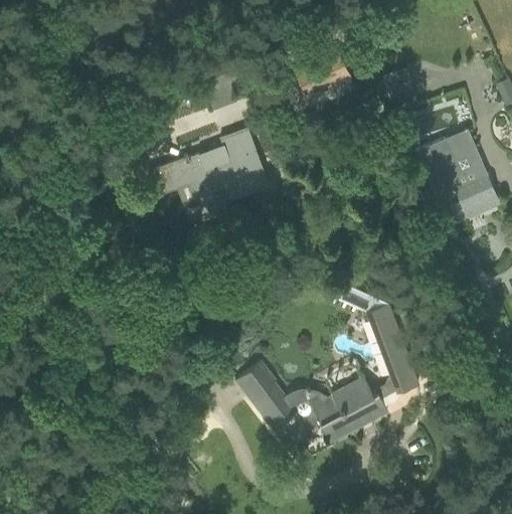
[(295,69),(310,99),(354,76),(338,46),(295,69)]
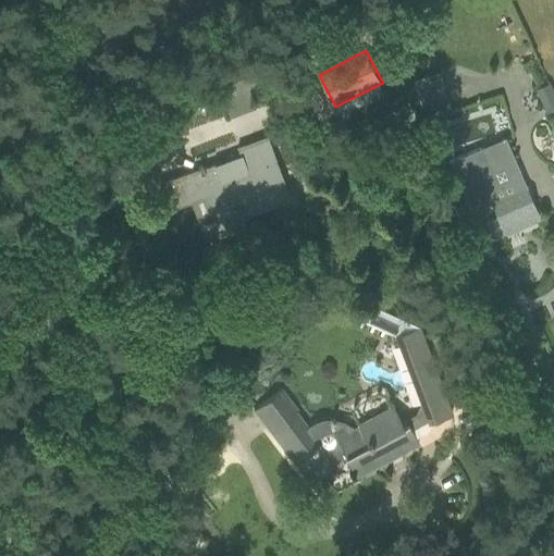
[(220,88),(236,131),(267,120),(251,77),(220,88)]
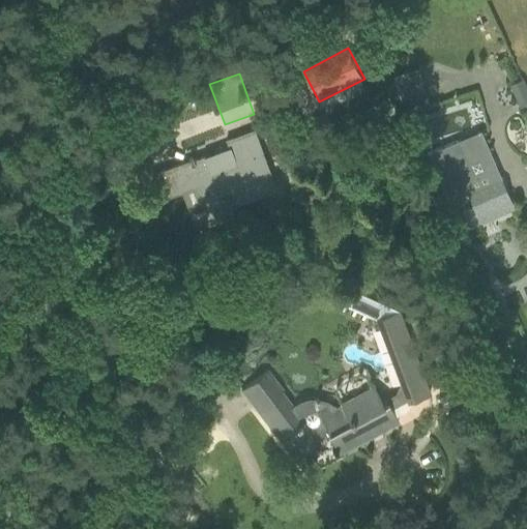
[(526,84),(525,81),(513,86),(524,110),(526,108),(526,84)]
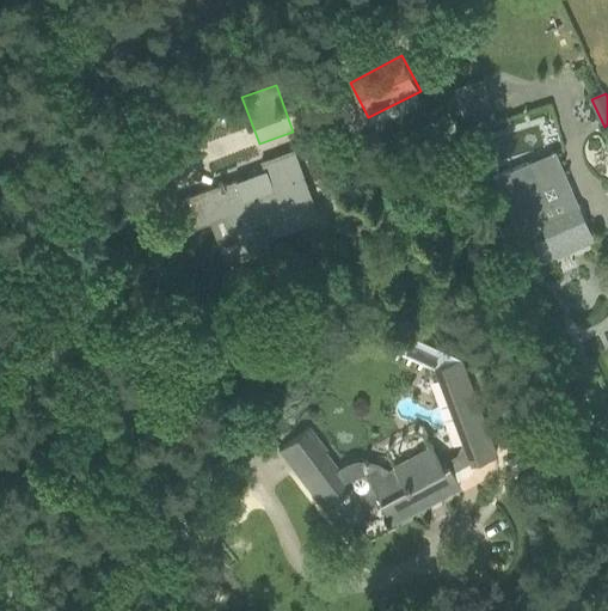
[(493,108),(464,116),(470,133),(498,124),(493,108)]
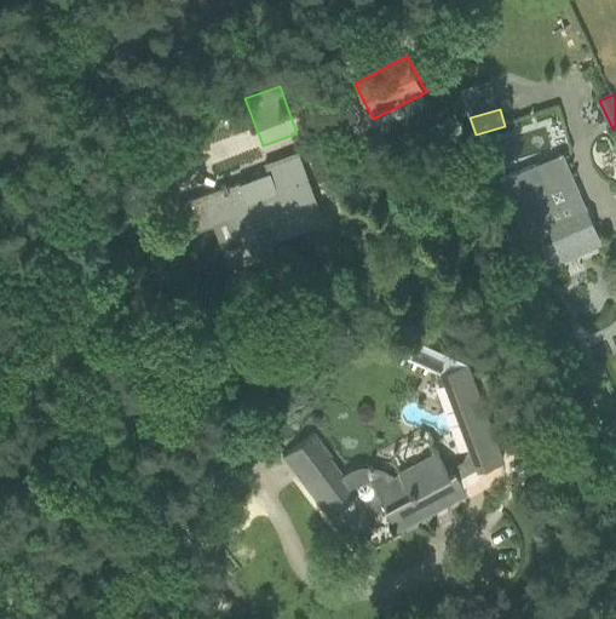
[(225,185),(226,188),(184,204),(194,230),(218,222),(214,215),(235,208),(243,231),(277,219),(283,238),(327,222),(303,153),(270,165),(272,172),(255,179),(258,185),(247,189),(245,183),(231,188),(230,184),(225,185)]
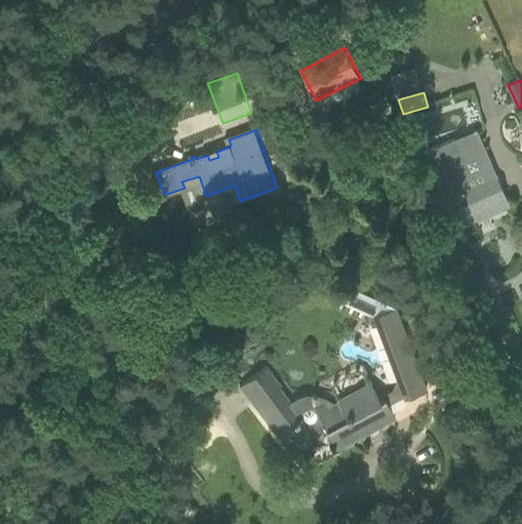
[(488,159),(470,167),(457,139),(425,154),(446,201),(466,192),(473,207),(463,211),(469,226),(510,207),(488,159)]
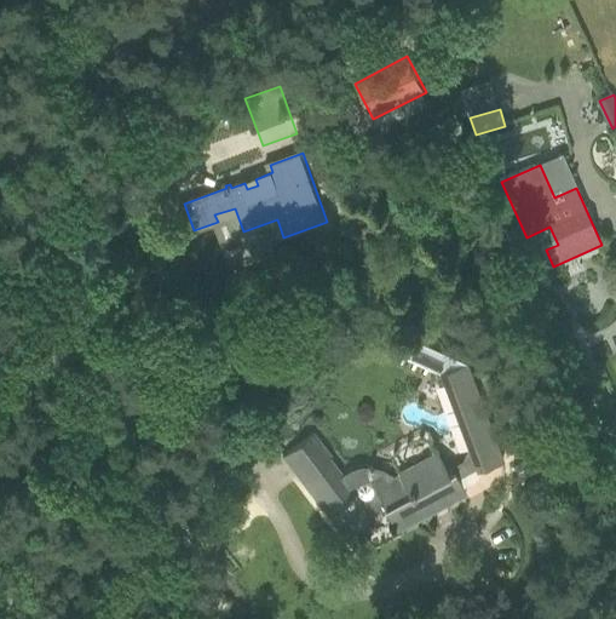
[(333,457),(316,434),(287,454),(347,538),(370,520),(369,516),(386,509),(397,531),(467,494),(459,480),(478,469),(479,471),(504,462),(465,365),(439,374),(470,450),(467,453),(465,456),(464,458),(464,460),(462,463),(445,471),(437,454),(395,476),(386,471),(376,468),(372,466),(369,466),(366,466),(362,468),(358,468),(356,469),(353,470),(349,473),(341,479),(328,462),(333,457)]
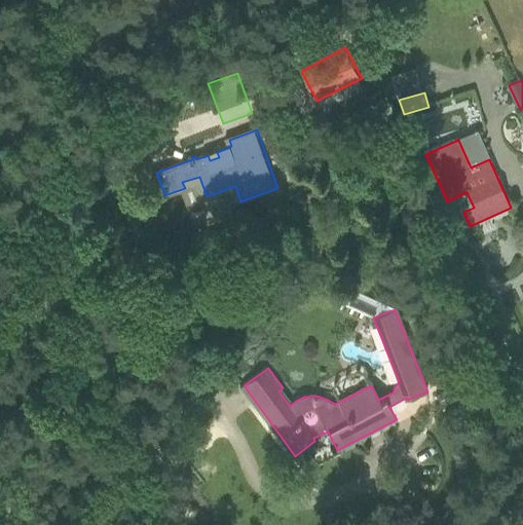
[(179,504),(172,494),(163,498),(171,510),(179,504)]
